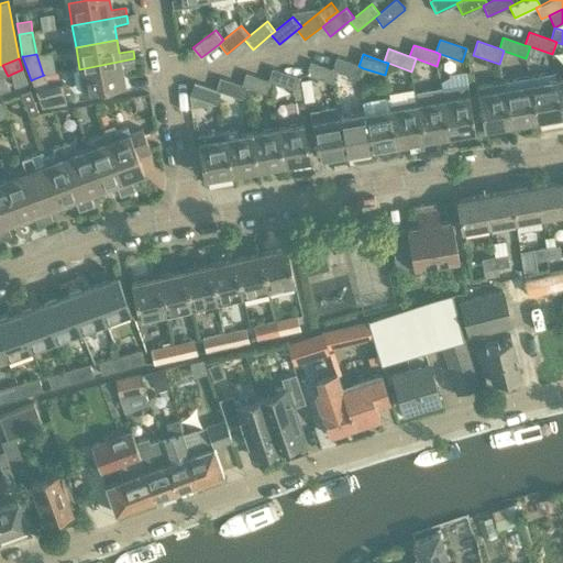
[(136,67),(134,58),(79,69),(84,90),(124,84),(122,69),(136,67)]
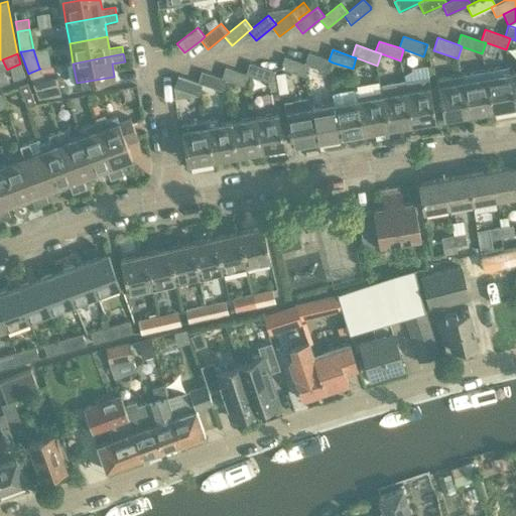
[(308,54),(305,65),(309,67),(329,74),(333,62),(329,60),(308,54)]
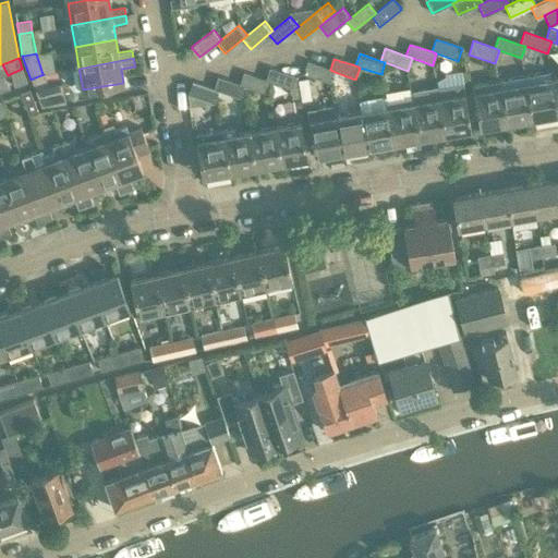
[(307,62),(304,74),(329,83),(334,72),(335,72),(330,70),(307,62)]
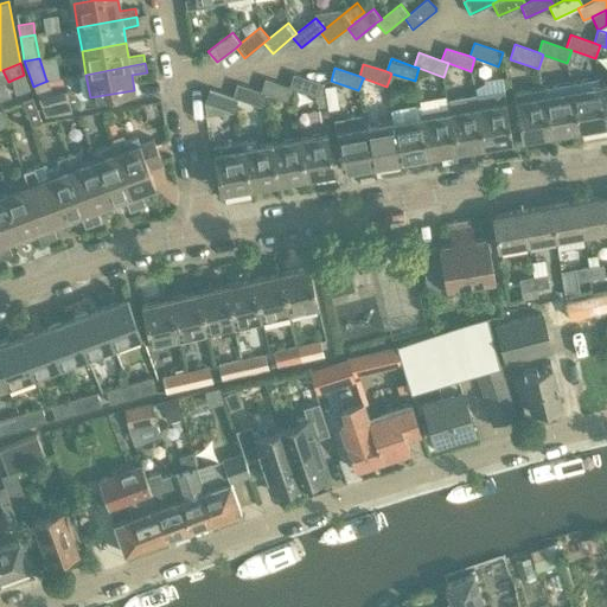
[(293,74),(288,88),(294,90),(317,98),(321,84),(293,74)]
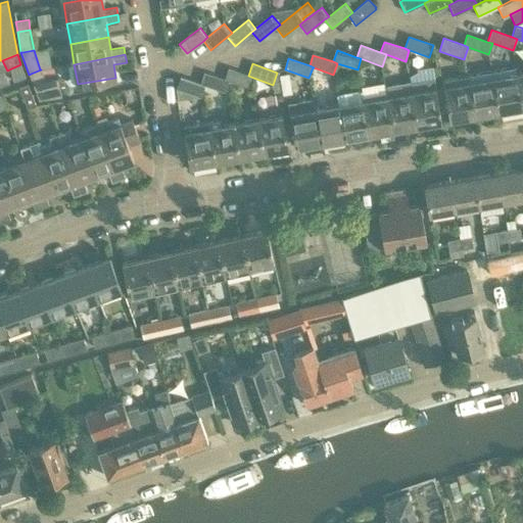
[(26,78),(20,64),(11,68),(14,82),(26,78)]
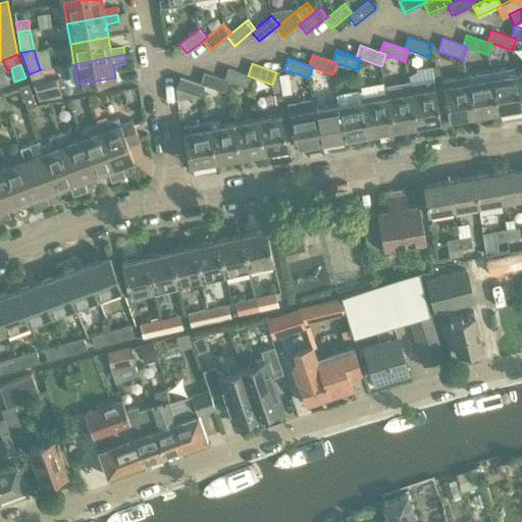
[(490,71),(498,111),(521,107),(516,74),(514,74),(513,67),(490,71)]
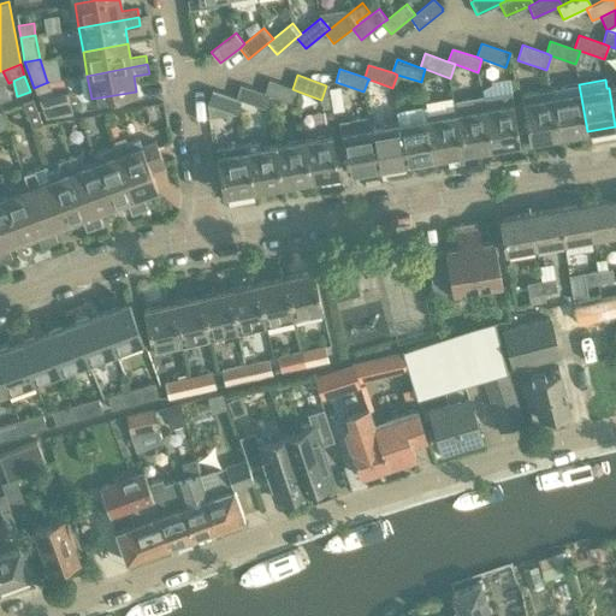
[(271,81),(266,94),(270,96),(292,105),(298,92),(292,89),(271,81)]
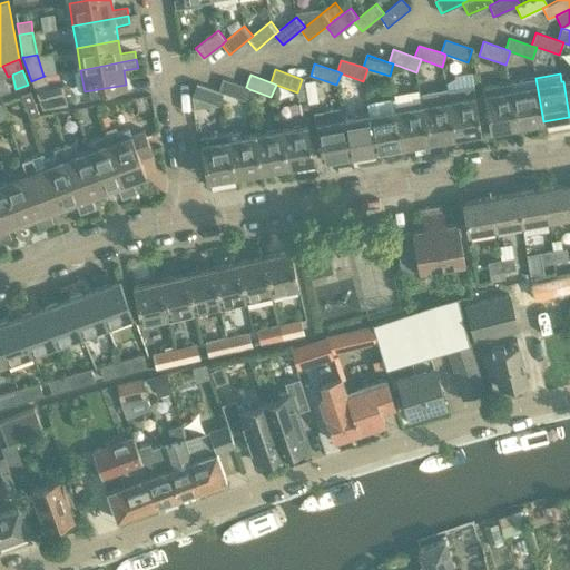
[(33,80),(31,81),(36,91),(40,102),(42,108),(60,106),(67,105),(67,104),(62,85),(49,87),(45,76),(33,80)]
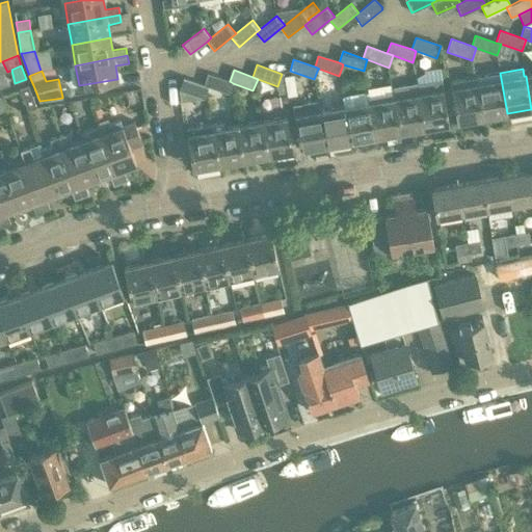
[(0,73),(0,87),(8,85),(2,73),(0,73)]
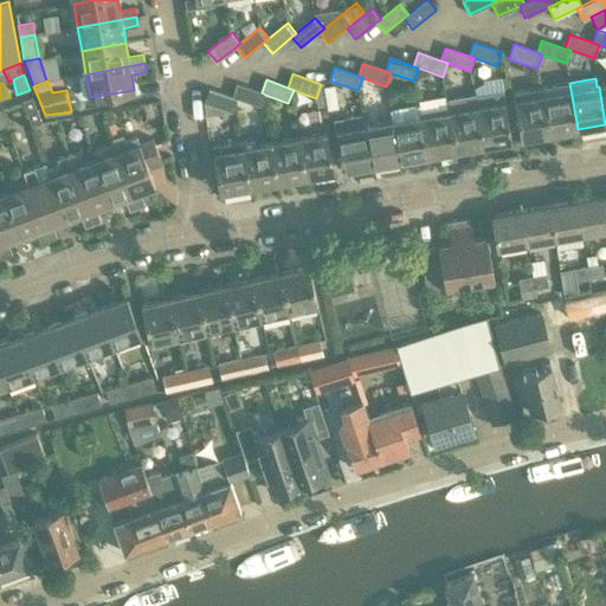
[(237,83),(232,97),(237,98),(260,108),(265,95),(262,92),(237,83)]
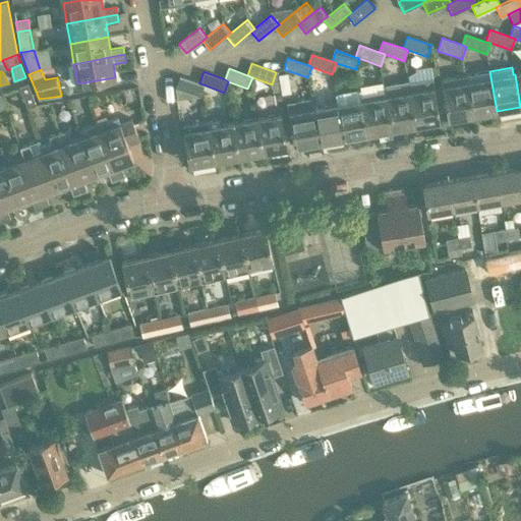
[(465,75),(472,115),(497,111),(489,71),(465,75)]
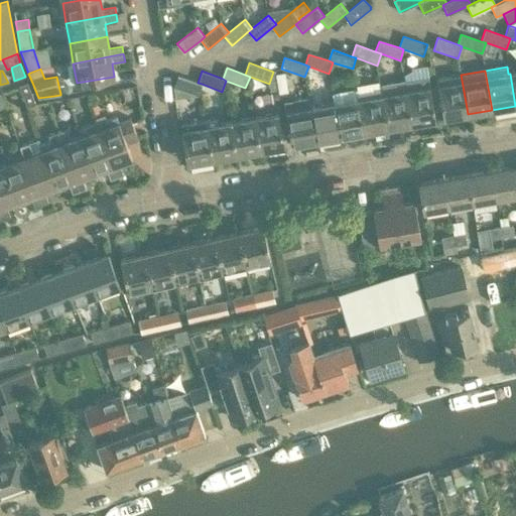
[(443,118),(468,114),(461,75),(436,79),(437,86),(443,118)]
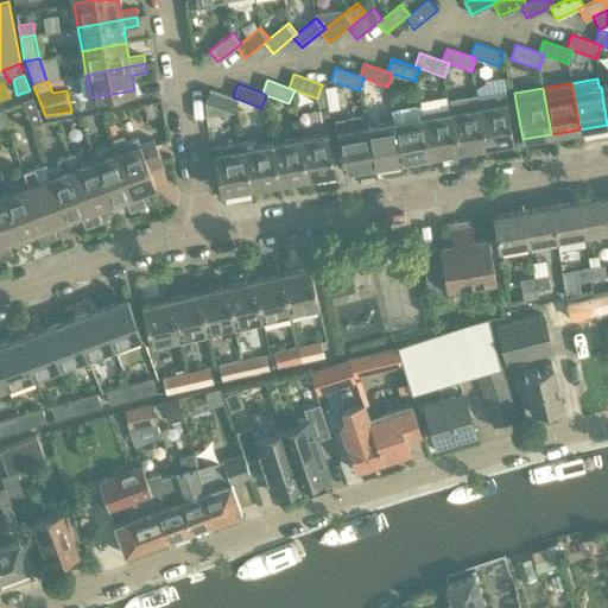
[(206,102),(208,116),(233,112),(238,99),(233,97),(210,89),(206,102)]
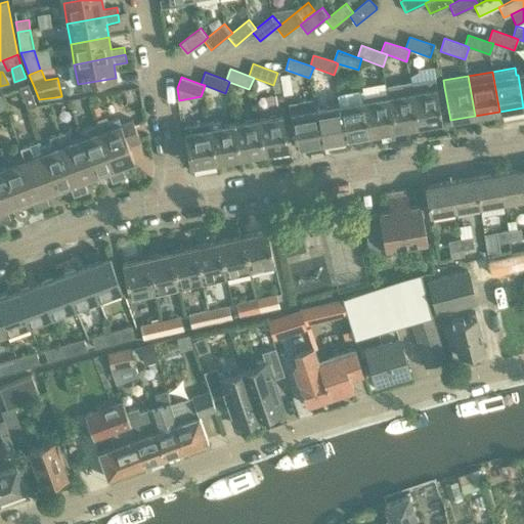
[(409,83),(418,126),(442,122),(436,89),(435,79),(425,80),(409,83)]
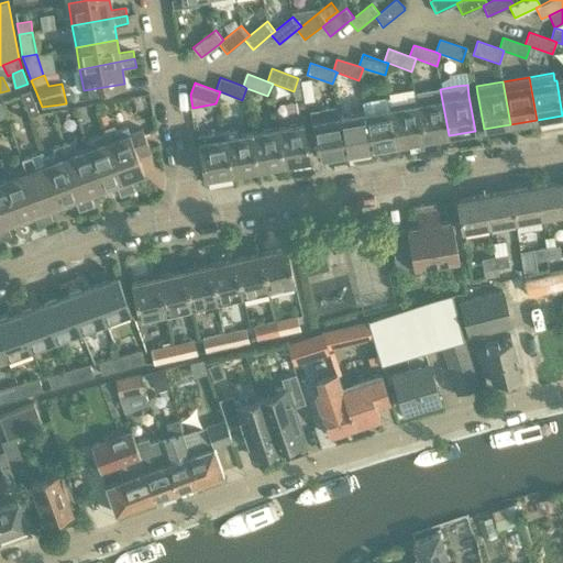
[(417,105),(422,140),(449,135),(440,89),(415,94),(416,105),(417,105)]
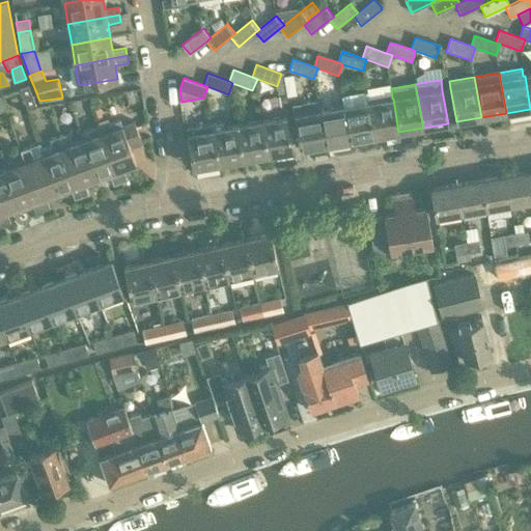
[(28,111),(36,108),(28,86),(20,89),(28,111)]
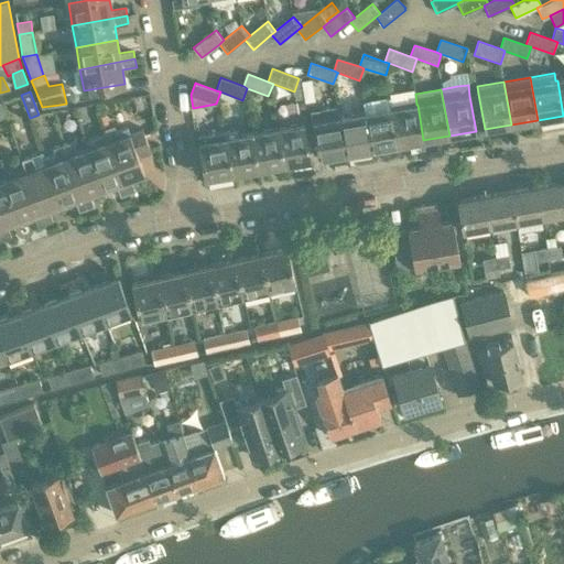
[(391,109),(398,144),(423,140),(418,105),(416,105),(391,109)]
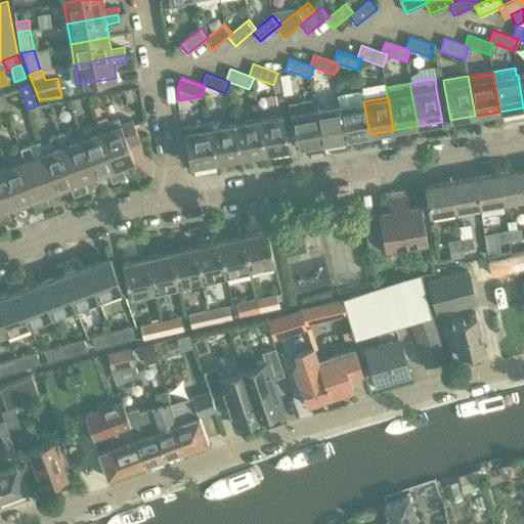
[(296,147),(321,143),(315,110),(313,99),(288,104),(290,115),(296,147)]
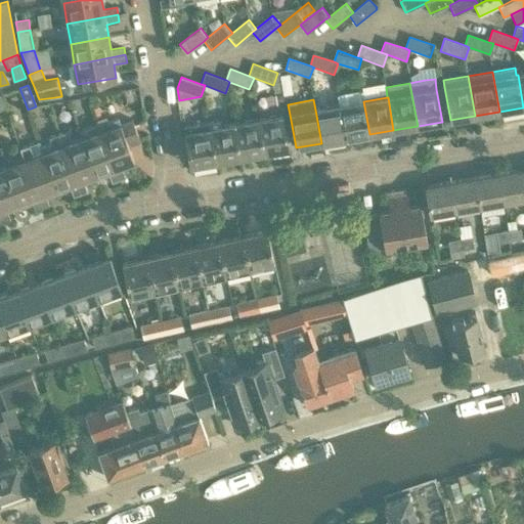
[(340,105),(345,139),(369,134),(363,101),(340,105)]
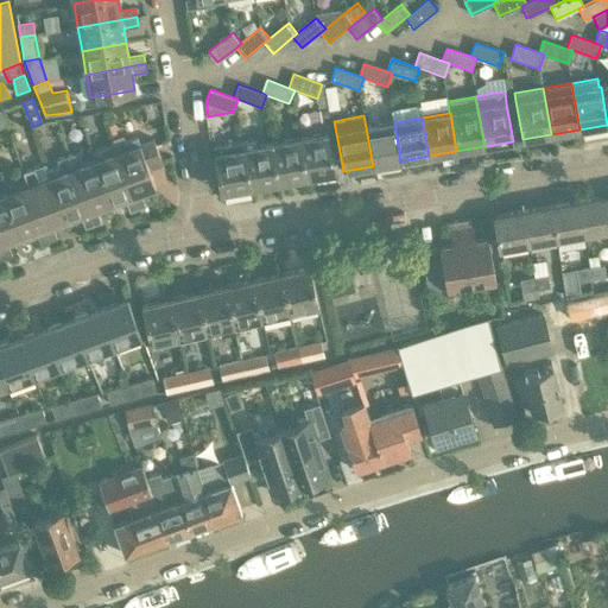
[(366,127),(373,166),(400,162),(394,122),(366,127)]
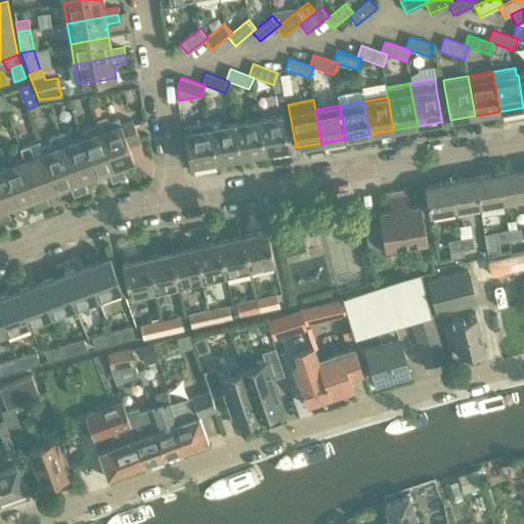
[(258,119),(264,153),(289,148),(282,115),(258,119)]
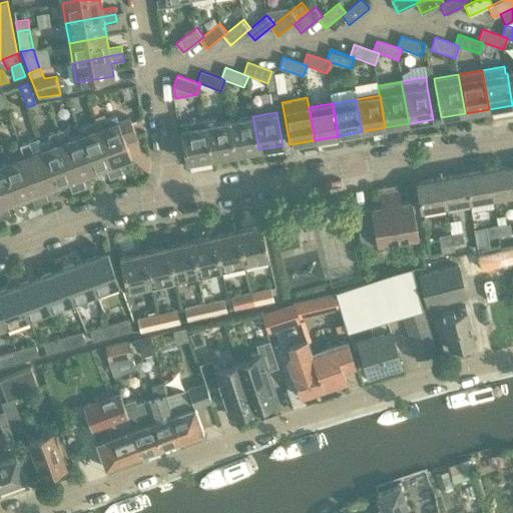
[(98,124),(117,175),(124,172),(120,161),(132,156),(126,142),(137,138),(130,117),(118,121),(117,122),(115,115),(104,119),(103,113),(94,116),(95,120),(97,124),(98,124)]
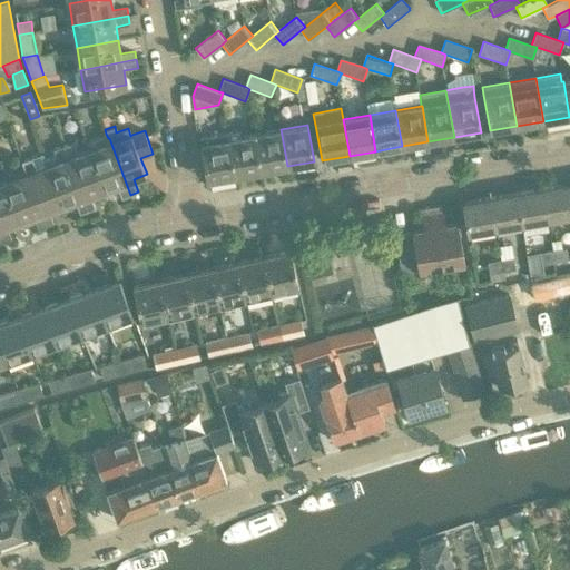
[(254,134),(261,170),(287,166),(281,129),(254,134)]
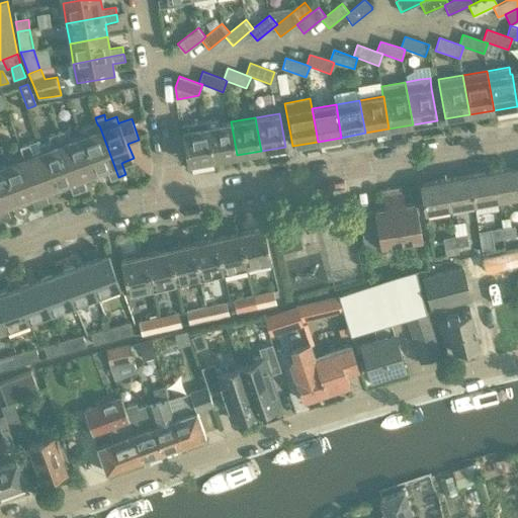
[(189,164),(212,160),(206,126),(205,120),(182,124),(183,131),(189,164)]
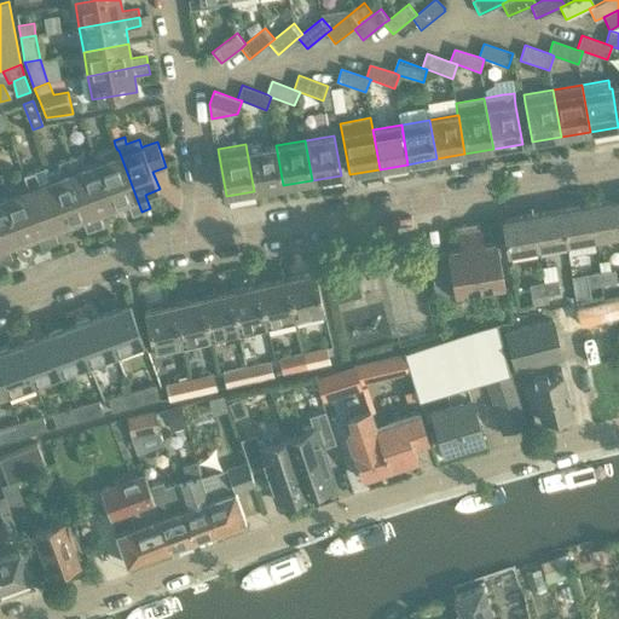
[(97,163),(113,206),(128,201),(133,214),(142,212),(119,150),(117,150),(115,145),(93,154),(97,163)]
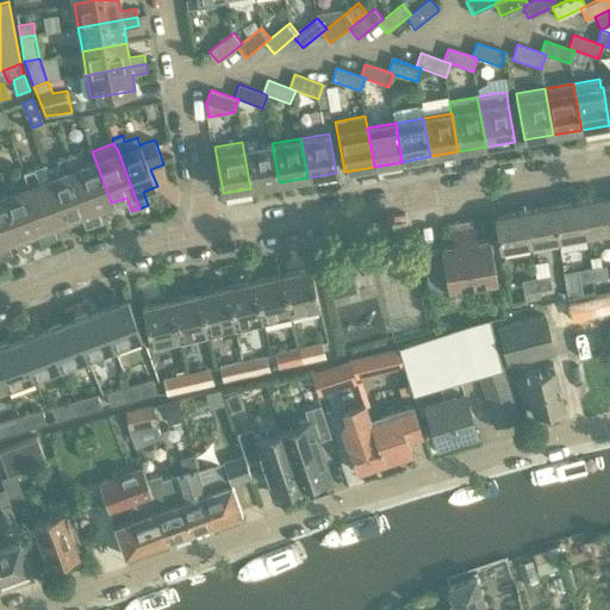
[(243,149),(250,188),(279,182),(272,143),(243,149)]
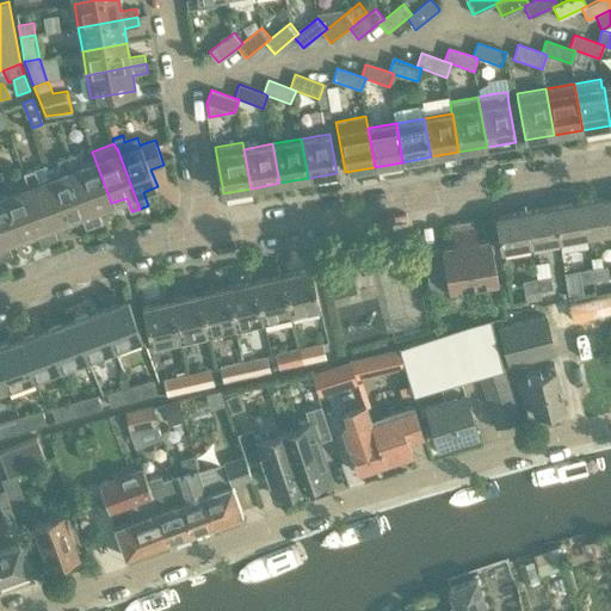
[(68,156),(94,224),(103,222),(98,209),(111,203),(96,161),(84,166),(79,153),(68,156)]
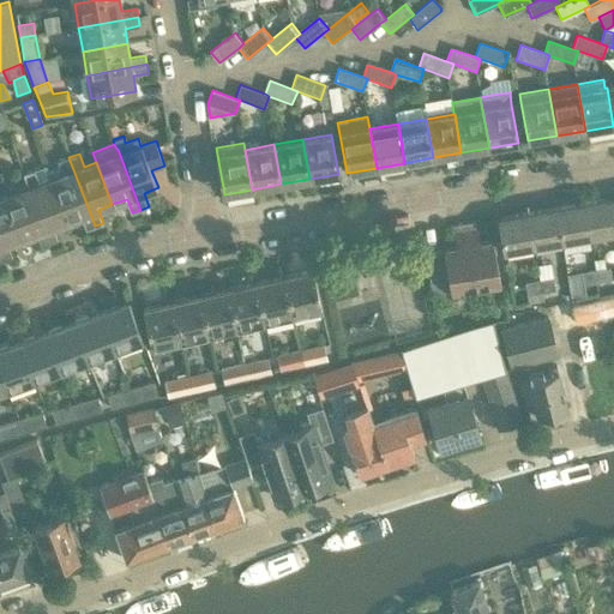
[(48,172),(67,221),(82,215),(88,228),(95,226),(68,157),(56,161),(59,168),(48,172)]
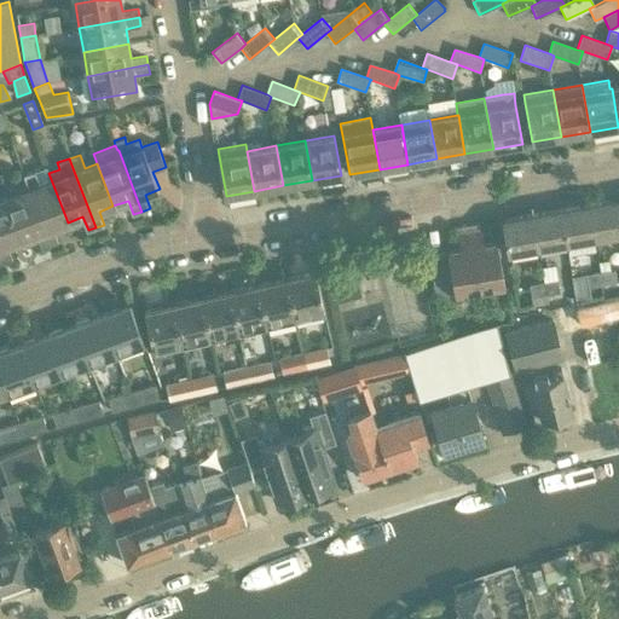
[(28,189),(50,244),(58,242),(52,227),(68,223),(48,173),(46,166),(23,174),(28,189)]
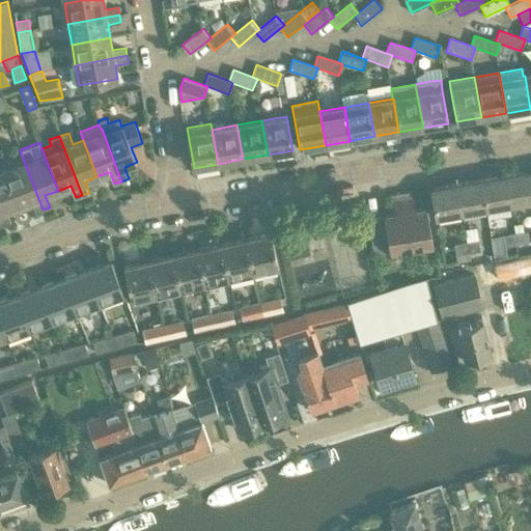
[(4,169),(19,205),(31,200),(35,213),(43,210),(24,162),(4,169)]
